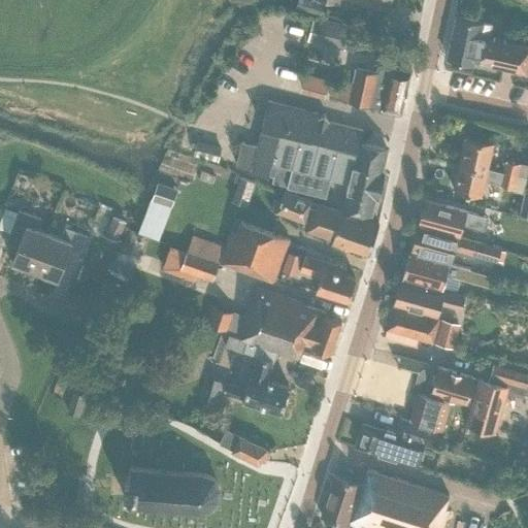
[(312,0),(297,0),(295,7),(320,14),(323,3),(312,0)]
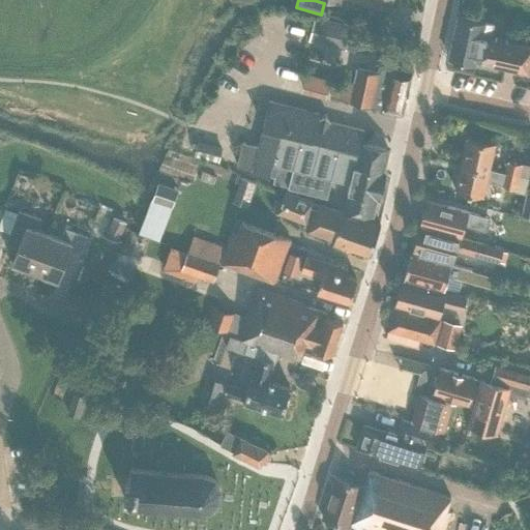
[(346,49),(351,26),(314,17),(308,39),(346,49)]
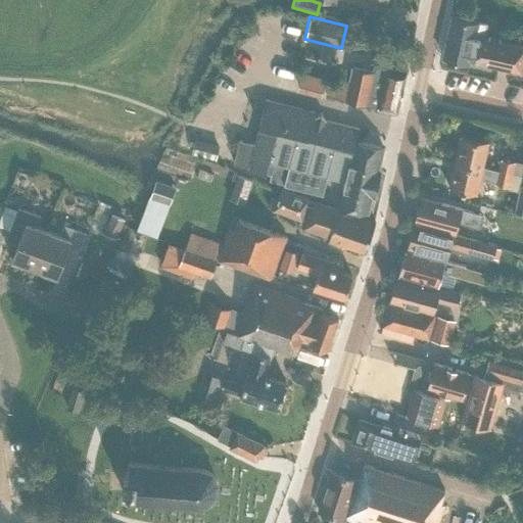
[(522,59),(522,46),(484,38),(486,25),(452,17),(442,58),(470,63),(470,61),(521,72),(522,59)]
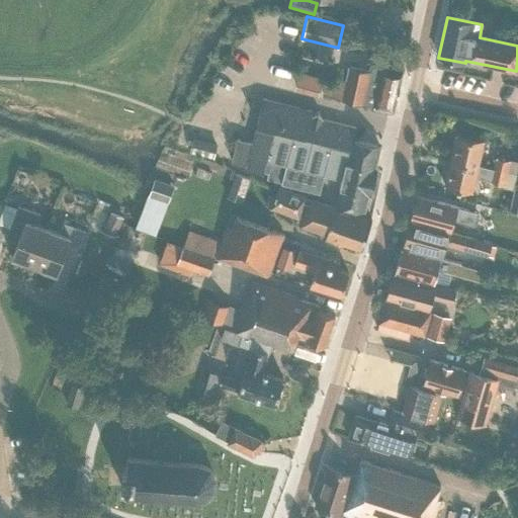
[(301,64),(296,84),(321,90),(325,70),(301,64)]
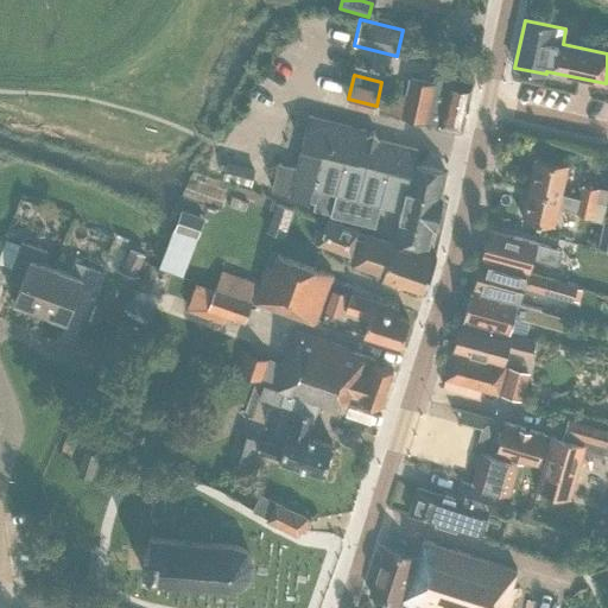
[(405,94),(384,90),(379,112),(463,131),(474,83),(438,75),(436,83),(409,77),(405,94)]
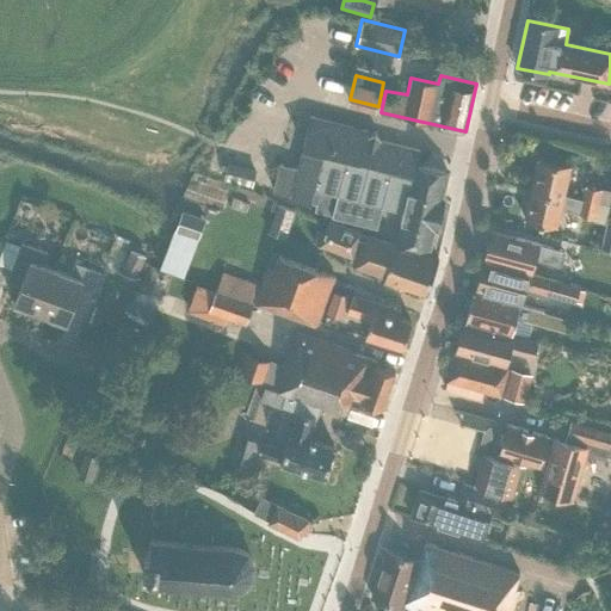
[(405,210),(409,192),(442,201),(448,173),(418,165),(421,152),(366,137),(368,131),(312,117),(303,147),(304,148),(298,168),(279,164),(272,190),(292,195),(291,197),(318,203),(315,210),(377,227),(383,205),(405,210)]
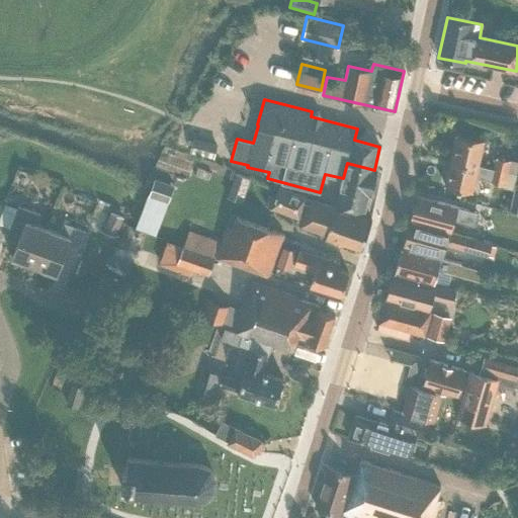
[(484,140),(456,134),(450,160),(479,166),(479,165),(484,140)]
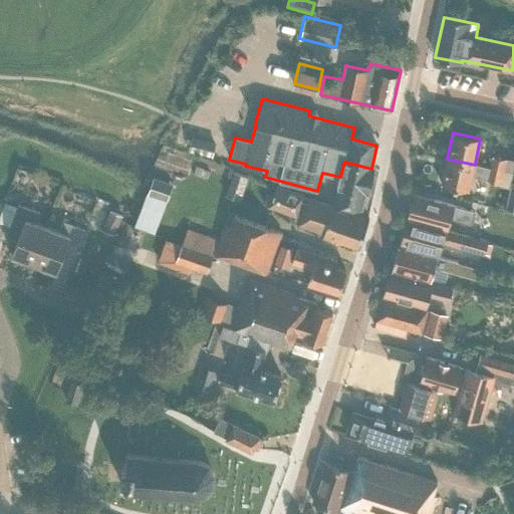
[(191,137),(188,152),(212,157),(215,142),(191,137)]
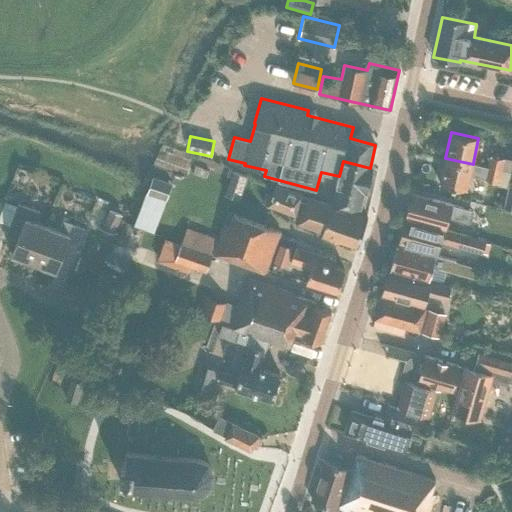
[(490,156),(488,167),(488,168),(501,170),(511,172),(511,167),(511,151),(505,150),(504,152),(492,149),(490,156)]
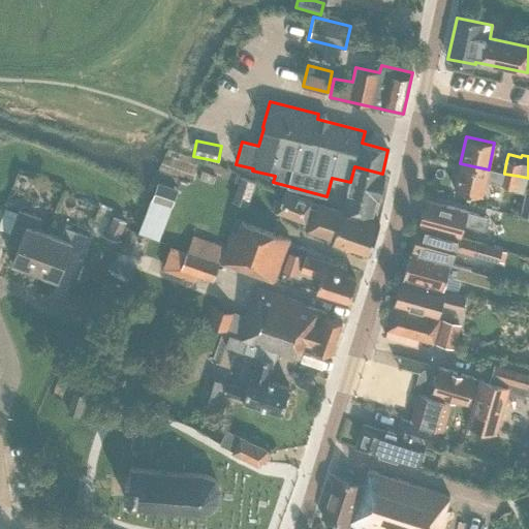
[(504,174),(504,173),(489,168),(489,169),(460,163),(454,189),(483,195),(486,182),(501,185),(501,186),(515,189),(518,176),(504,174)]
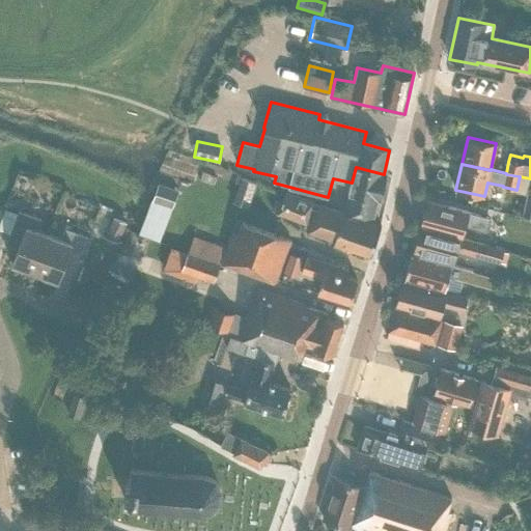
[(384,174),(356,167),(352,183),(344,208),(373,216),(378,200),(382,201),(387,183),(382,182),(384,174)]
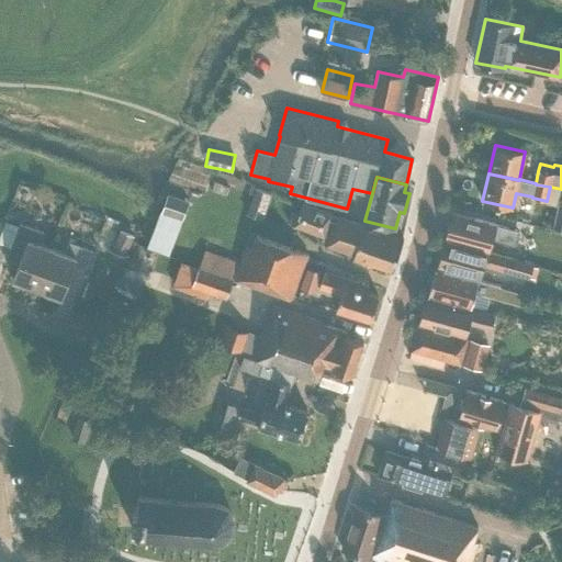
[(256,189),(247,214),(262,220),(271,194),(256,189)]
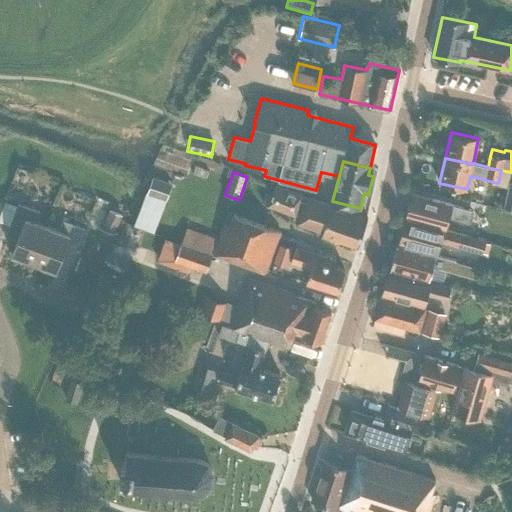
[(152,237),(172,184),(152,176),(132,229),(152,237)]
